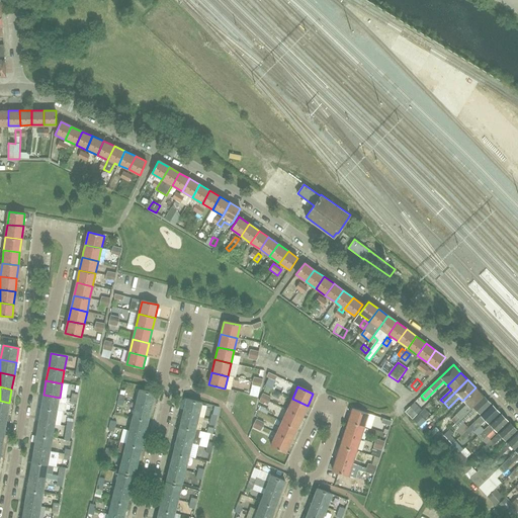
[(454,423),(483,396),(476,387),(462,401),(466,405),(456,415),(451,420),(454,423)]
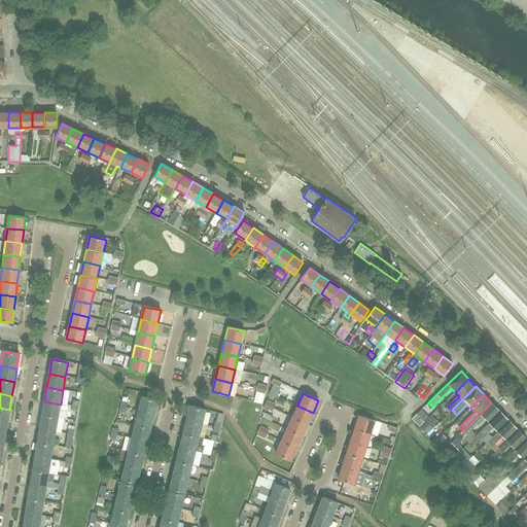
[(154,415),(157,401),(142,397),(139,411),(154,415)]
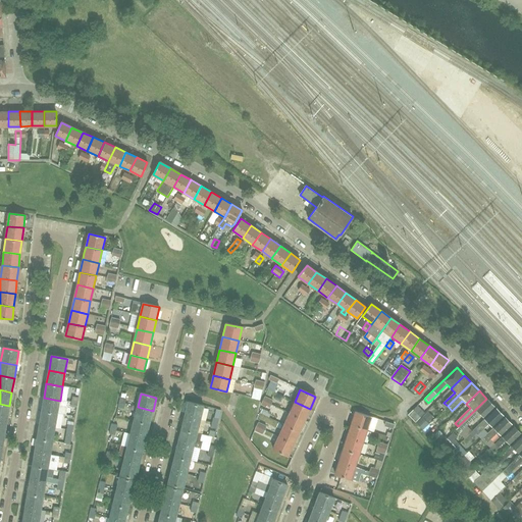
[(263,401),(271,405),(273,401),(265,397),(263,401)]
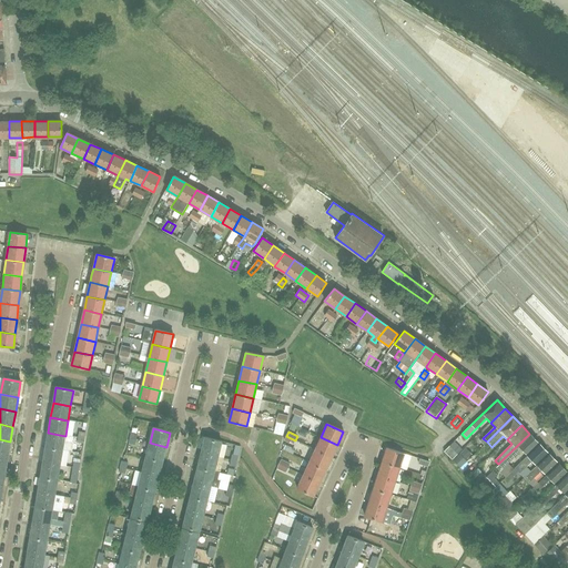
[(62,450),(66,436),(48,433),(46,447),(62,450)]
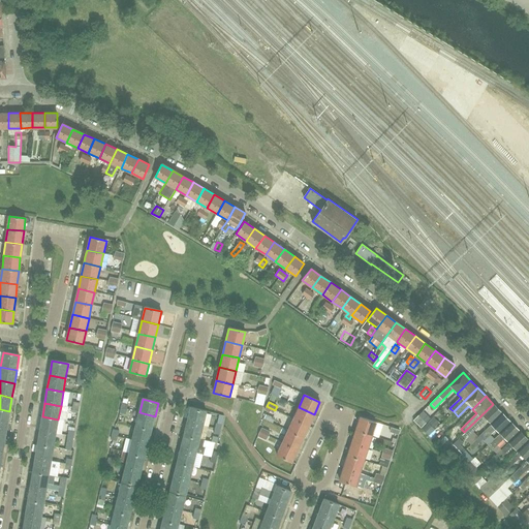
[(478,437),(473,432),(486,419),(490,423),(501,411),(493,404),(464,432),(466,435),(463,437),(471,445),(478,437)]
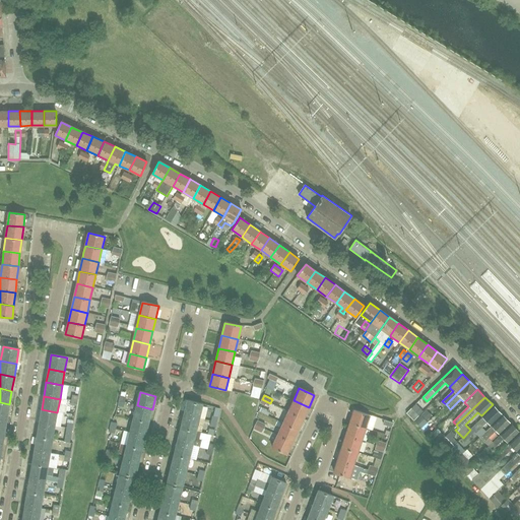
[(309,407),(294,400),(287,411),(303,418),(309,407)]
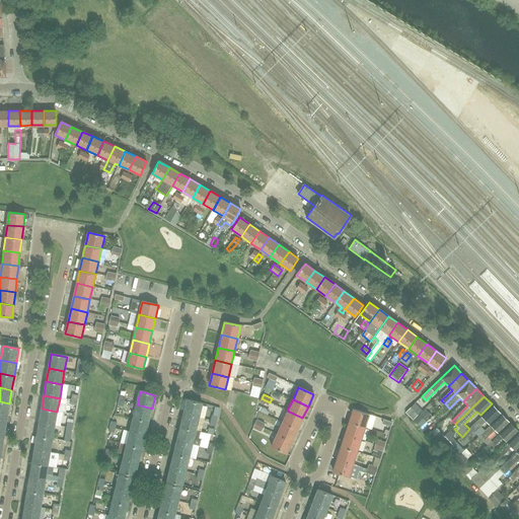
[(199,418),(203,403),(188,400),(183,414),(199,418)]
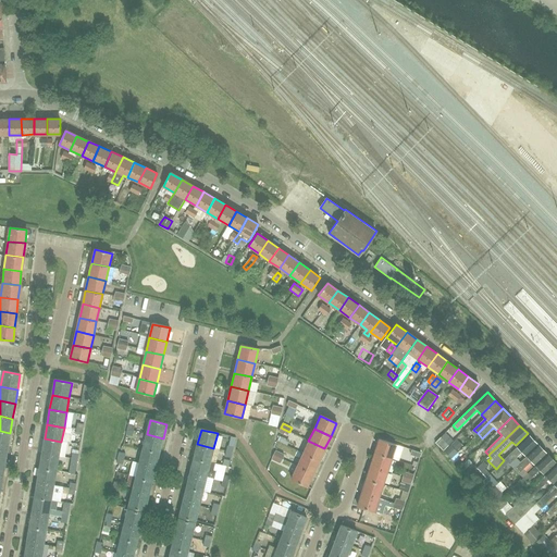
[(0,446),(8,448),(10,433),(0,431),(0,446)]
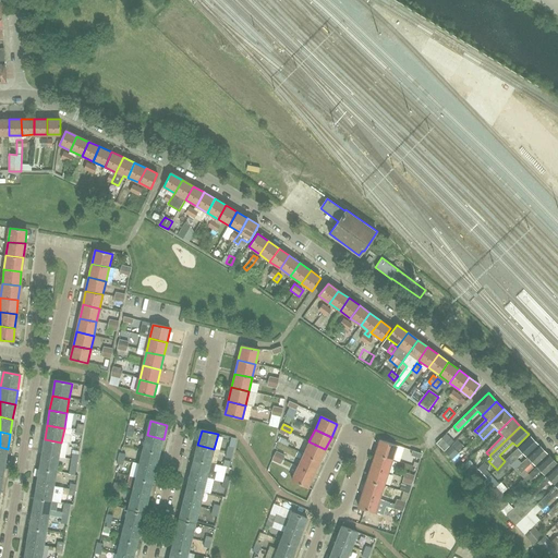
[(164,439),(147,435),(143,450),(159,453),(164,439)]
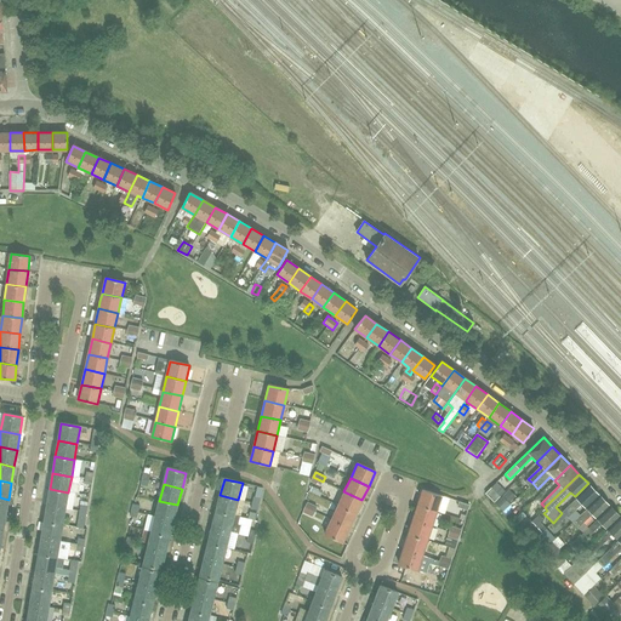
[(585,507),(598,494),(590,485),(562,512),(563,513),(562,513),(553,523),(552,524),(556,527),(567,516),(568,518),(582,503),(585,507)]
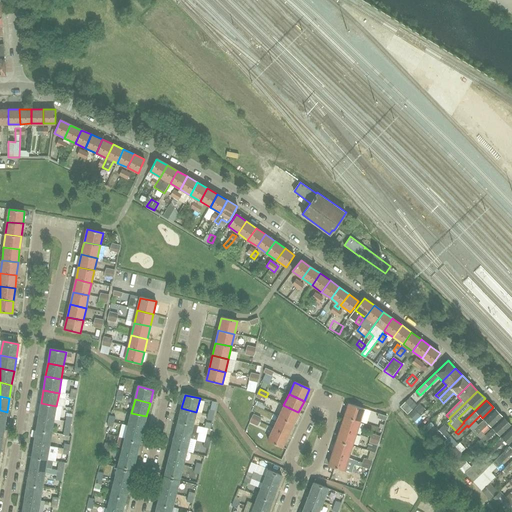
[(412,409),(405,402),(400,407),(407,414),(412,409)]
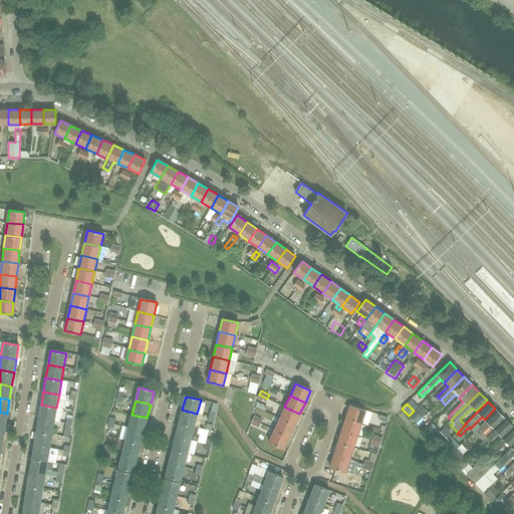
[(54,422),(56,408),(41,405),(38,419),(54,422)]
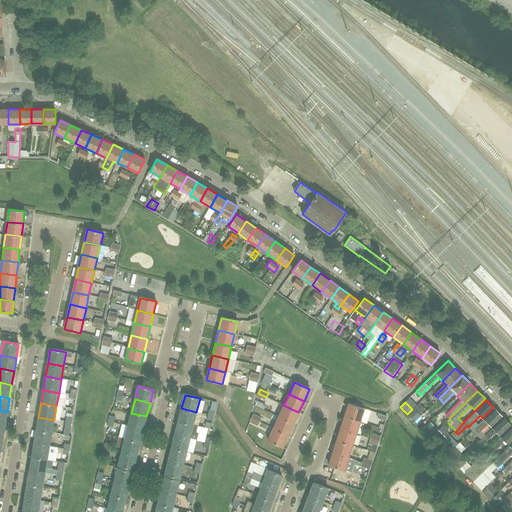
[(359,421),(363,409),(348,404),(344,416),(359,421)]
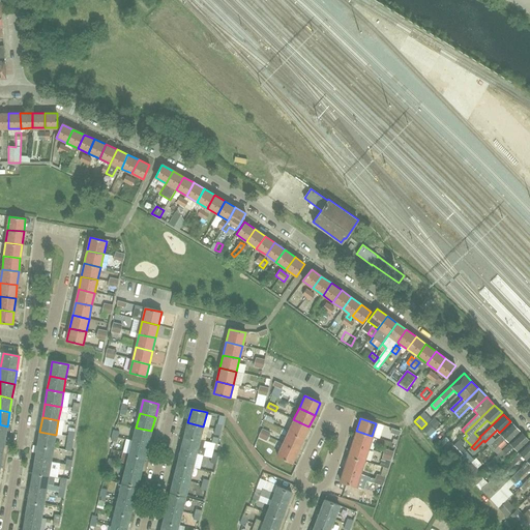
[(422,430),(430,437),(436,431),(435,430),(441,424),(435,418),(430,424),(429,423),(422,430)]
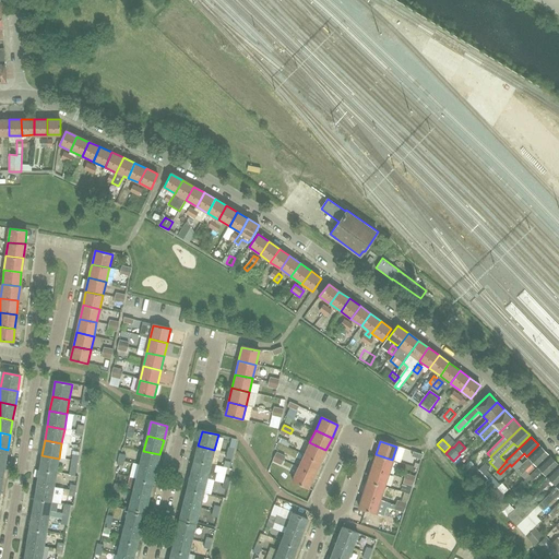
[(325,450),(309,442),(304,455),(320,463),(325,450)]
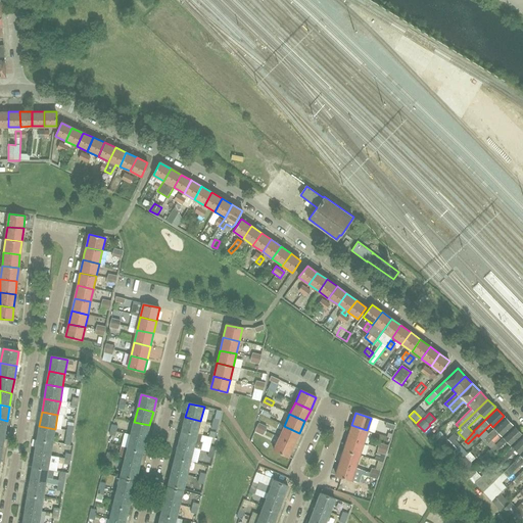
[(200,421),(185,417),(182,431),(203,436),(203,435),(197,434),(200,421)]
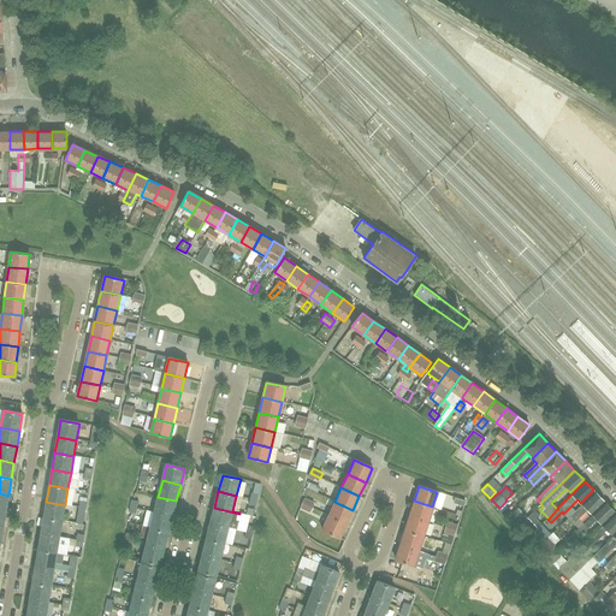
[(568,519),(572,522),(574,525),(587,510),(591,514),(604,501),(596,492),(568,519)]
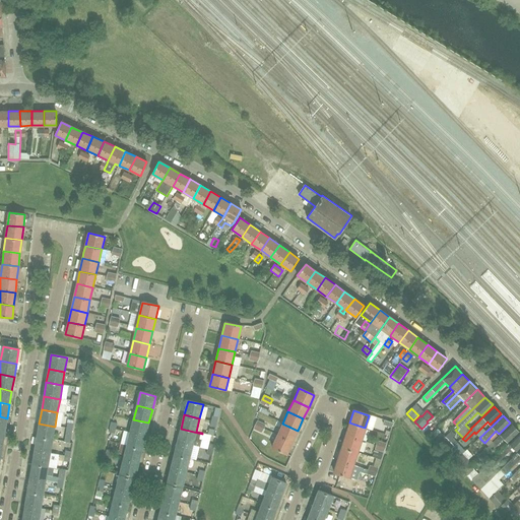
[(148,423),(133,419),(130,433),(145,437),(148,423)]
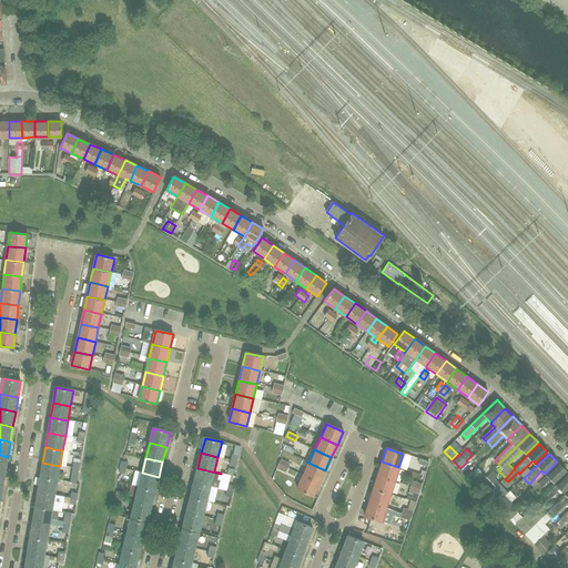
[(398,467),(382,462),(377,476),(394,480),(398,467)]
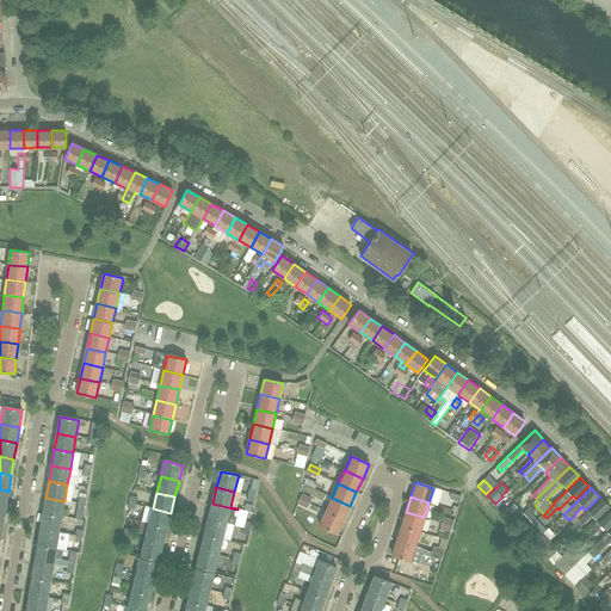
[(62,517),(65,501),(45,498),(43,513),(62,517)]
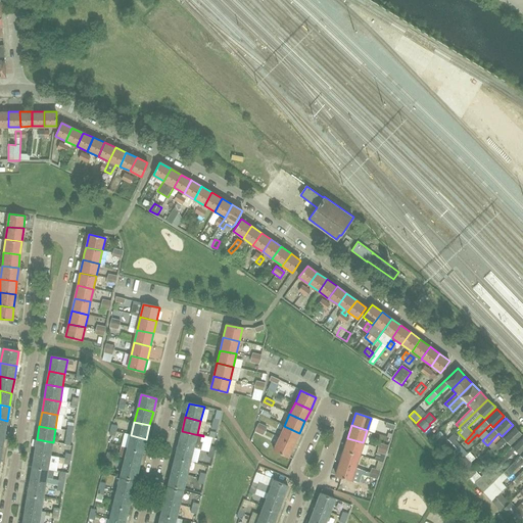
[(299,433),(284,426),(278,438),(293,445),(299,433)]
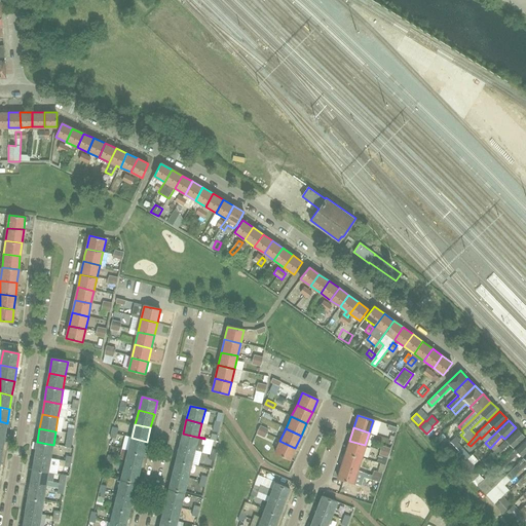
[(517,428),(494,452),(488,457),(492,461),(510,444),(513,448),(525,437),(517,428)]
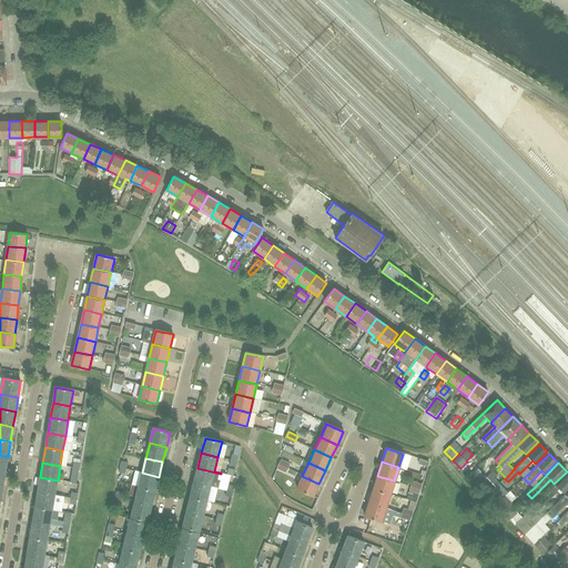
[(79,475),(79,469),(72,468),(72,473),(70,483),(77,484),(79,475)]
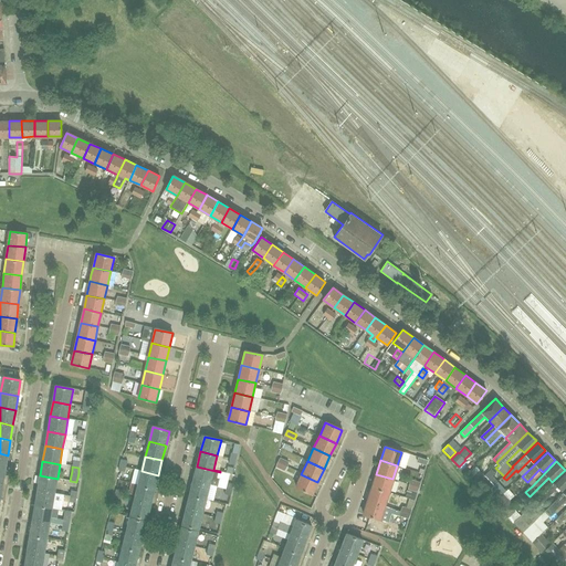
[(220,472),(197,467),(194,481),(210,485),(210,484),(218,486),(220,479),(218,479),(220,472)]
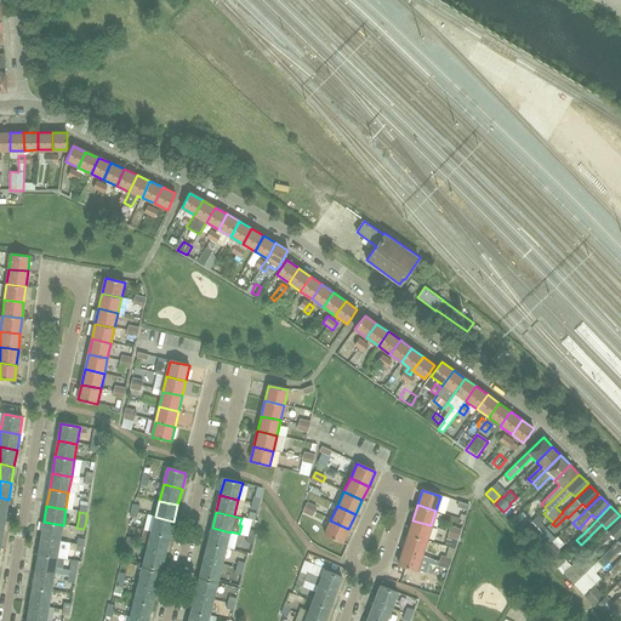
[(513,522),(522,531),(531,522),(523,512),(513,522)]
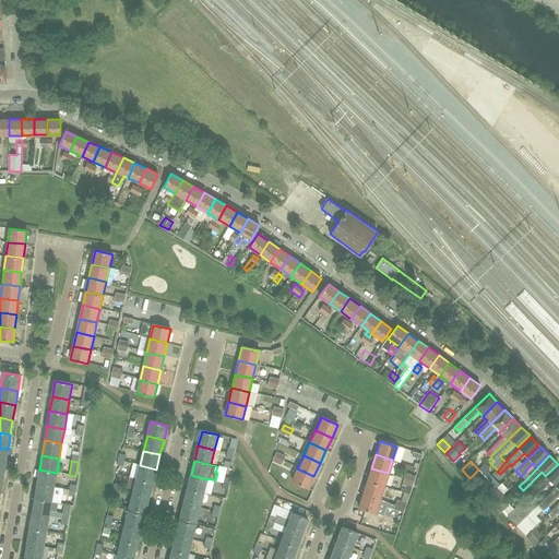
[(156,470),(140,465),(137,479),(153,484),(156,470)]
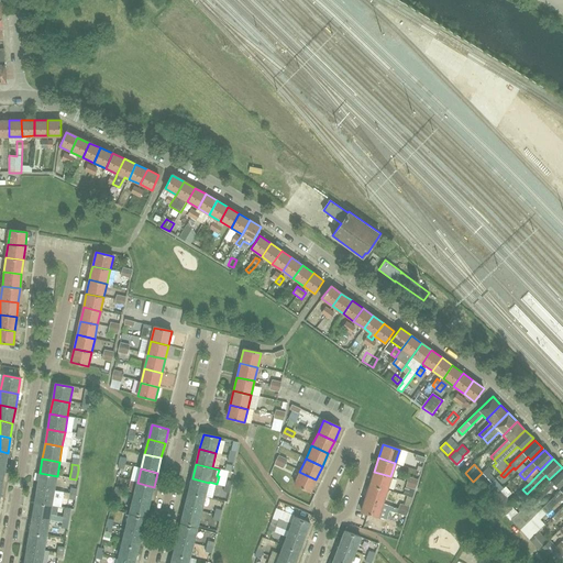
[(562,468),(518,514),(511,520),(520,530),(538,514),(532,508),(551,489),(550,488),(554,484),(559,488),(562,484),(562,468)]
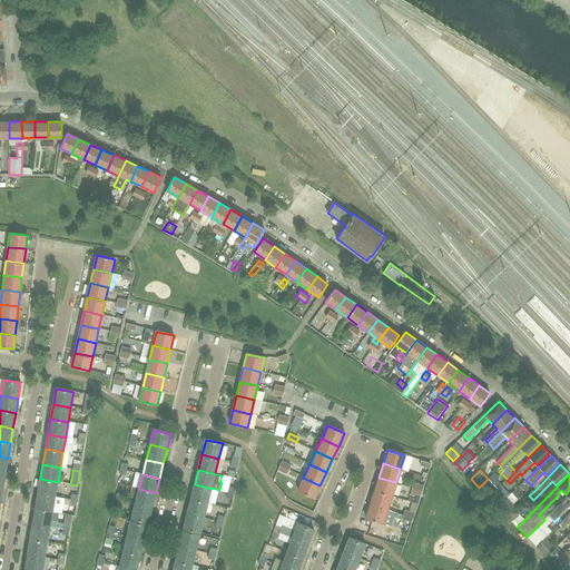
[(320,485),(303,478),(297,490),(314,498),(320,485)]
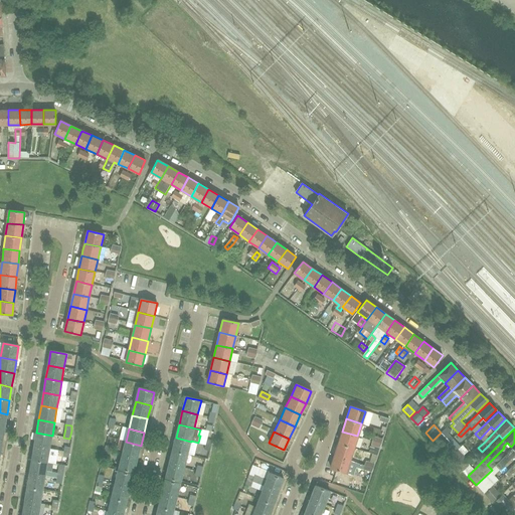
[(357,436),(342,432),(338,444),(353,449),(357,436)]
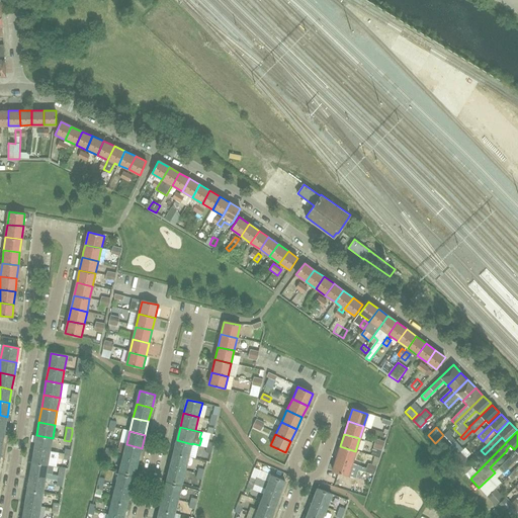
[(50,452),(53,438),(36,435),(34,449),(50,452)]
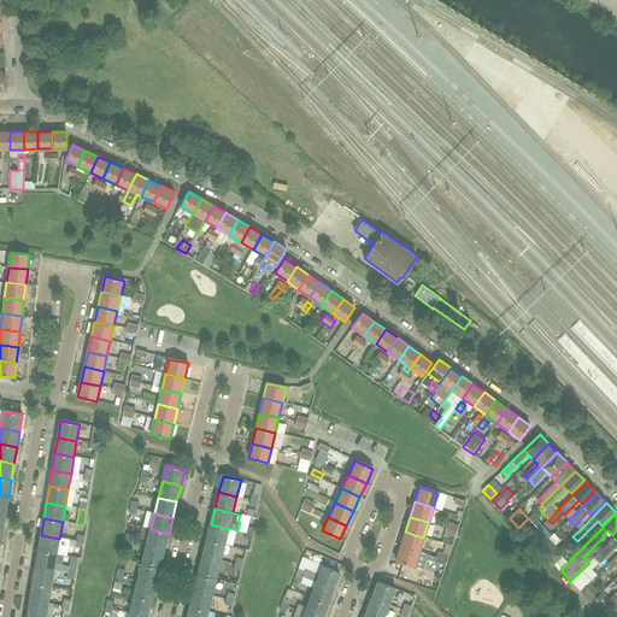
[(529,538),(539,529),(528,518),(518,528),(529,539),(529,538)]
